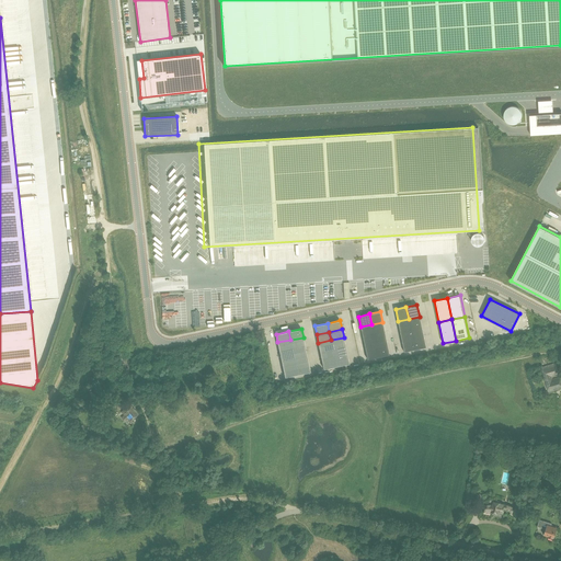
[(304,338),(290,340),(293,348),(305,345),(304,338)]
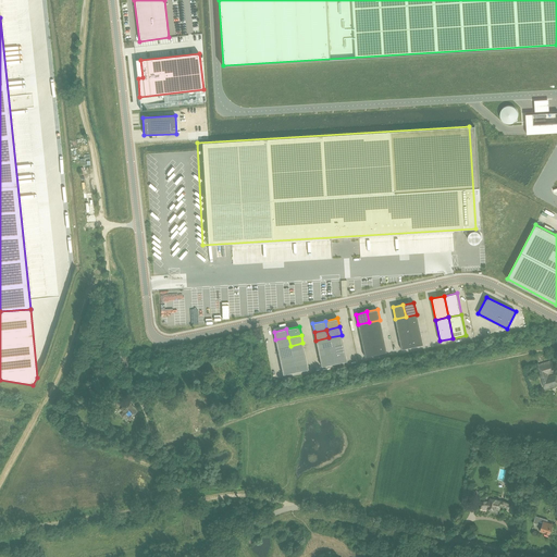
[(342,335),(329,337),(331,346),(343,344),(342,335)]
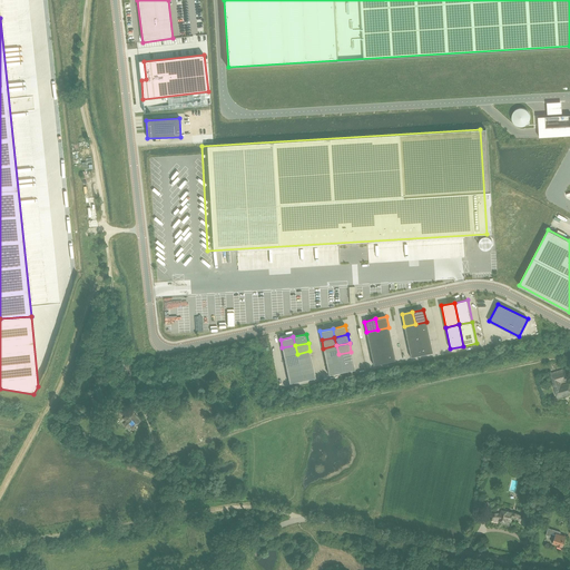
[(295,345),(282,347),(284,356),(297,354),(295,345)]
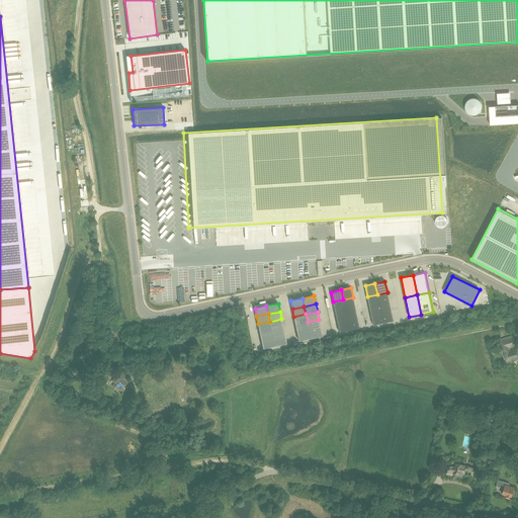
[(306,314),(293,317),(295,325),(308,322),(306,314)]
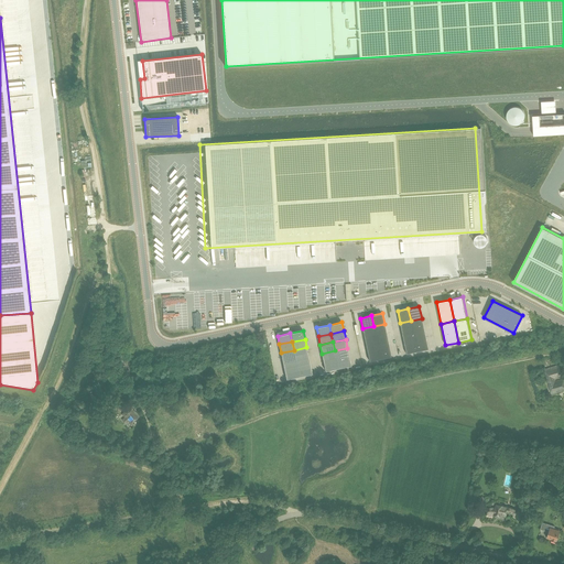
[(306,347),(294,350),(295,359),(308,356),(306,347)]
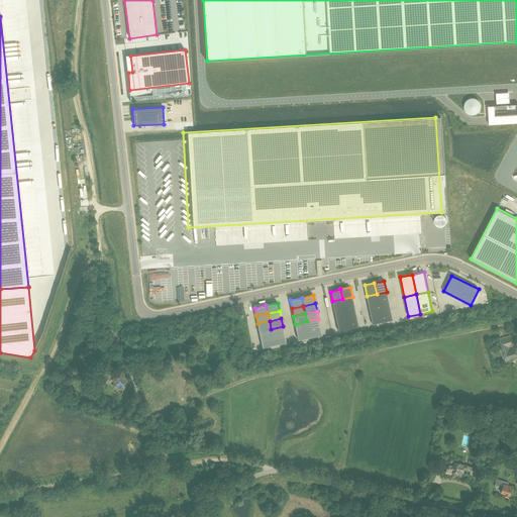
[(318,319),(307,321),(308,329),(320,327),(318,319)]
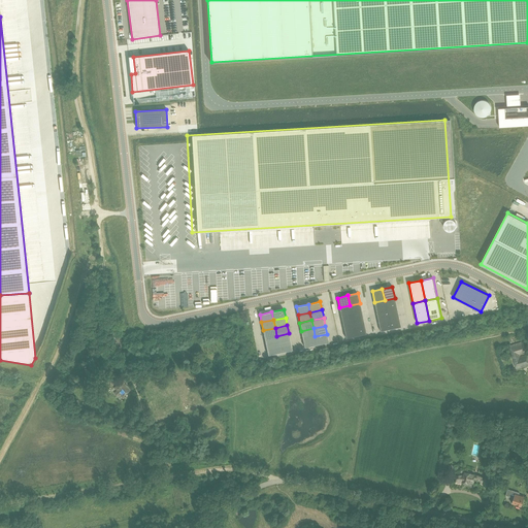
[(275,328),(263,330),(265,338),(276,336),(275,328)]
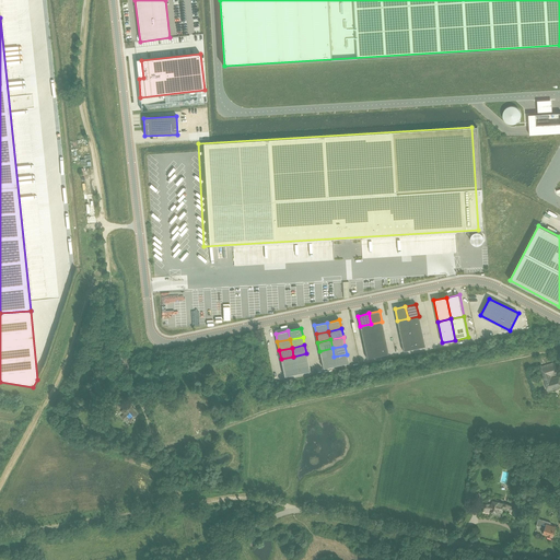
[(333,348),(319,351),(322,360),(334,357),(333,348)]
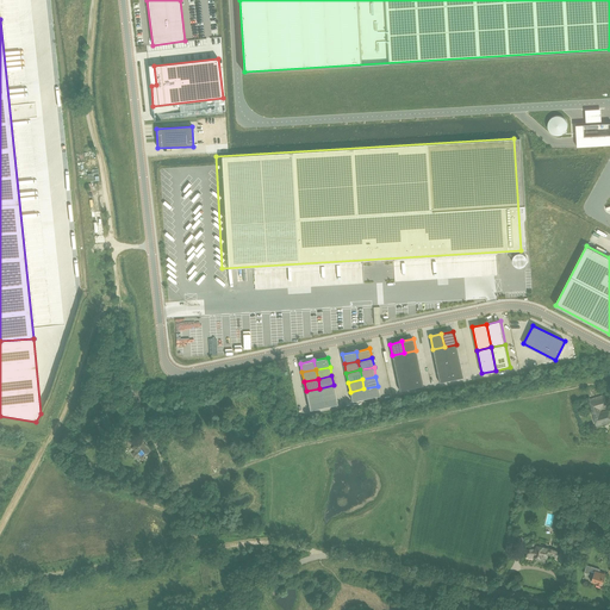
[(334,385),(319,388),(322,398),(336,394),(334,385)]
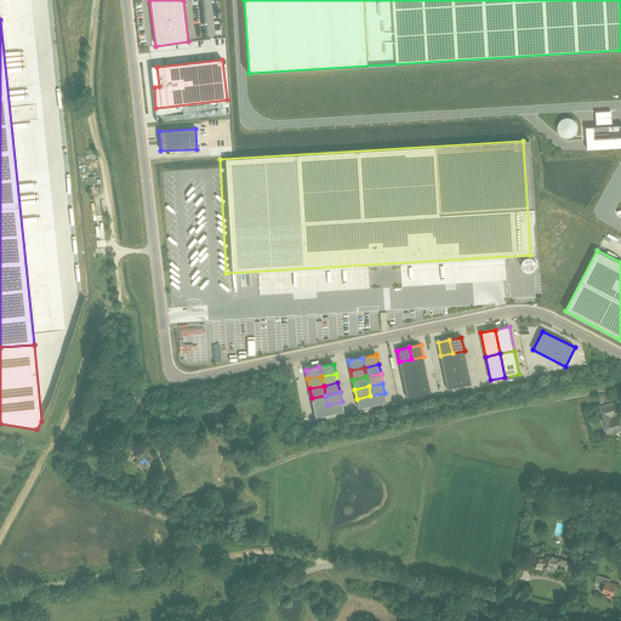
[(370,396),(372,405),(387,403),(385,393),(370,396)]
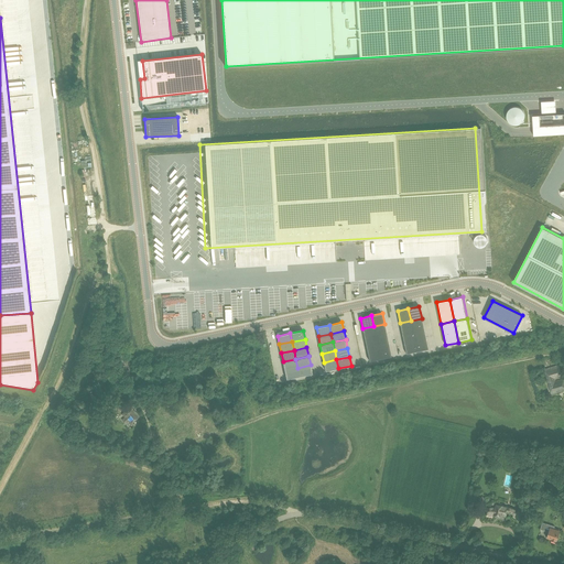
[(295,359),(283,361),(284,370),(297,368),(295,359)]
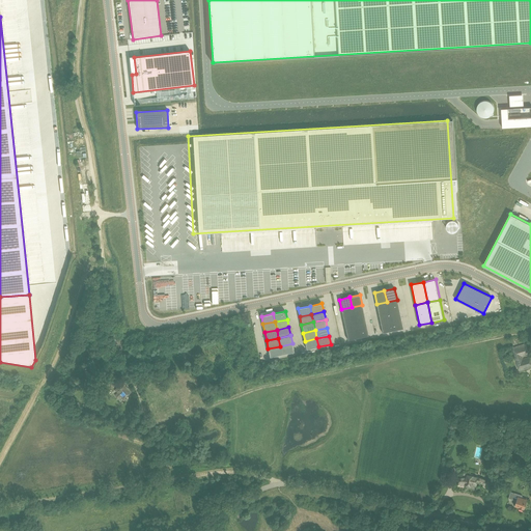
[(305,341),(306,350),(318,346),(316,338),(305,341)]
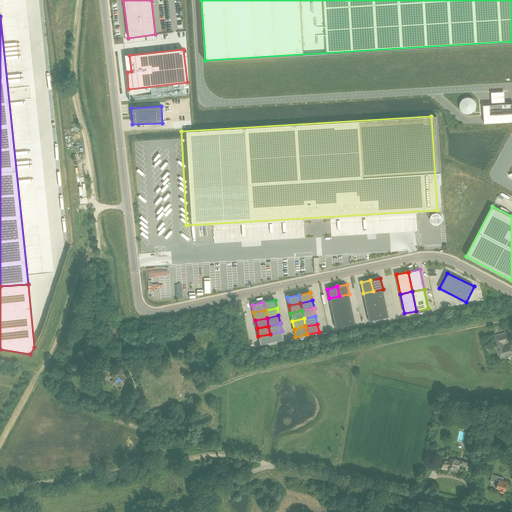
[(270,334),(272,342),(283,339),(282,331),(270,334)]
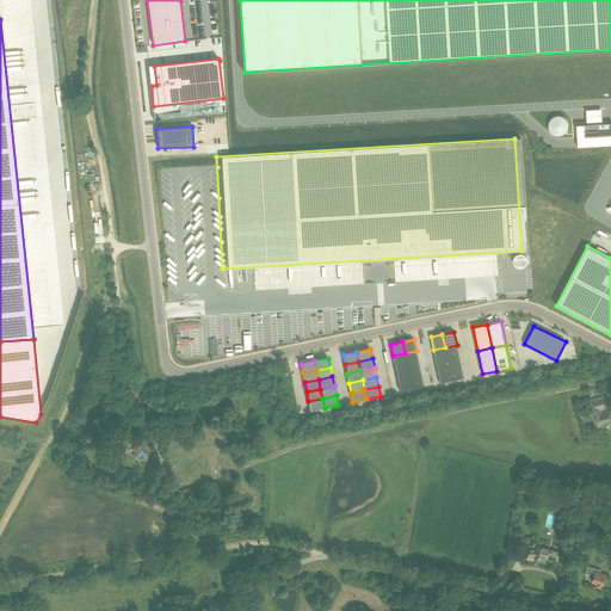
[(602,411),(609,408),(605,396),(590,400),(597,427),(610,423),(610,417),(609,411),(602,413),(602,411)]
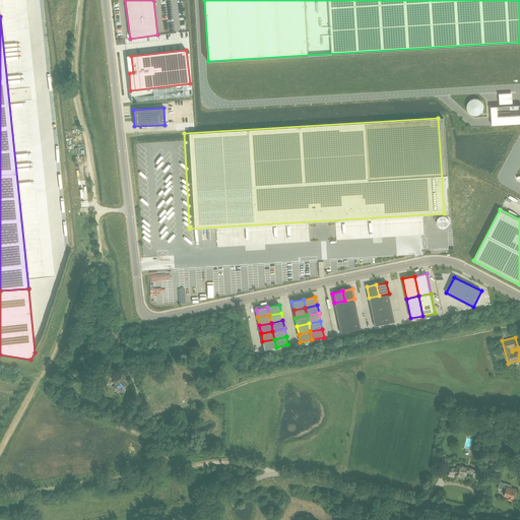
[(262,341),(264,349),(276,347),(274,339),(262,341)]
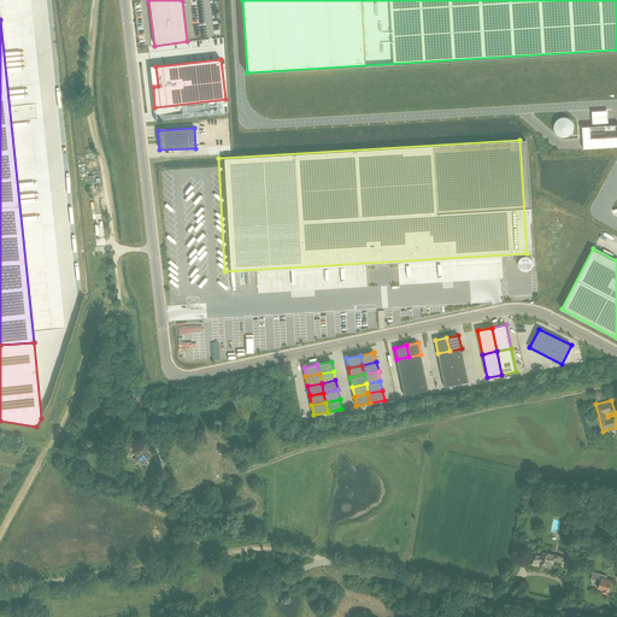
[(104,432),(98,438),(103,442),(104,440),(106,444),(110,447),(116,441),(109,435),(107,435),(104,432)]
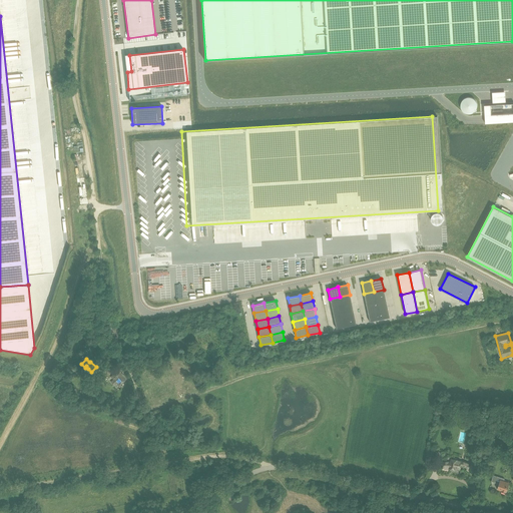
[(117,383),(119,385),(125,380),(118,371),(111,377),(113,380),(111,382),(114,385),(117,383)]
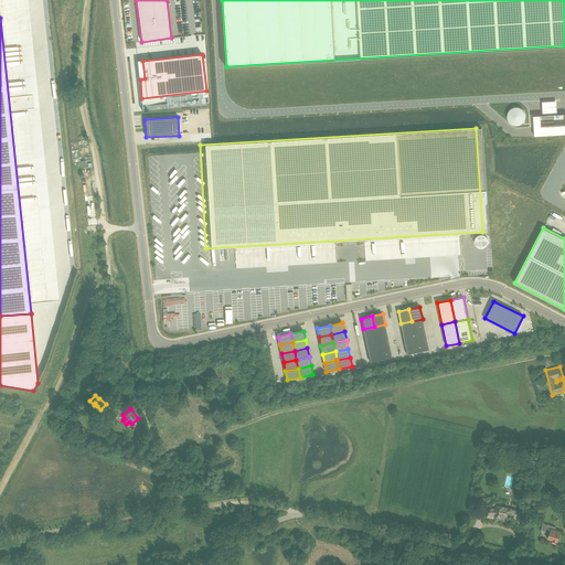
[(113,413),(108,409),(104,414),(109,419),(115,416),(113,413)]
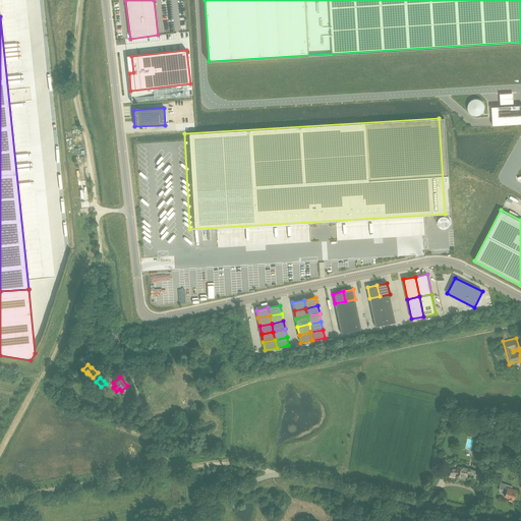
[(168,402),(164,390),(164,391),(163,390),(156,393),(152,395),(155,402),(161,400),(163,404),(166,403),(166,402),(168,402)]
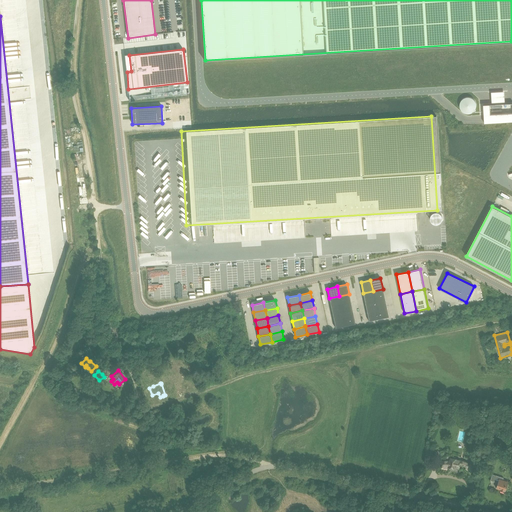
[(425,456),(432,458),(435,449),(427,447),(425,456)]
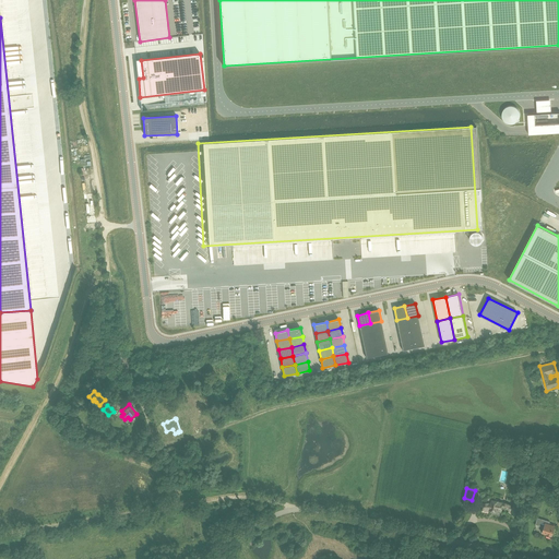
[(501,511),(502,507),(503,507),(504,508),(506,508),(507,509),(508,509),(509,510),(510,511),(513,507),(511,506),(509,504),(508,503),(507,503),(506,503),(503,502),(497,501),(497,499),(495,499),(494,499),(492,499),(491,504),(490,503),(488,503),(487,503),(485,503),(484,504),(483,504),(484,509),(486,509),(487,509),(489,509),(490,509),(490,510),(497,511),(497,510),(501,511)]
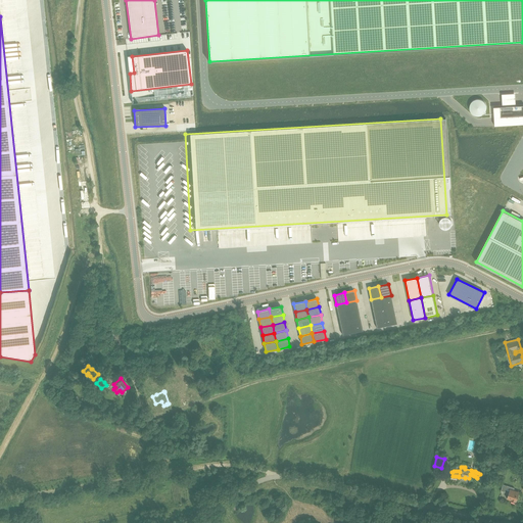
[(505,491),(508,492),(506,497),(512,498),(511,502),(516,503),(519,492),(516,491),(516,490),(514,489),(513,490),(506,488),(505,491)]
